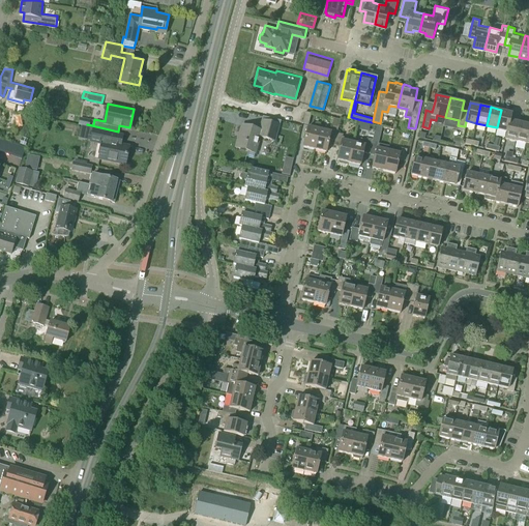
[(312,111),(305,109),(302,121),(309,122),(312,111)]
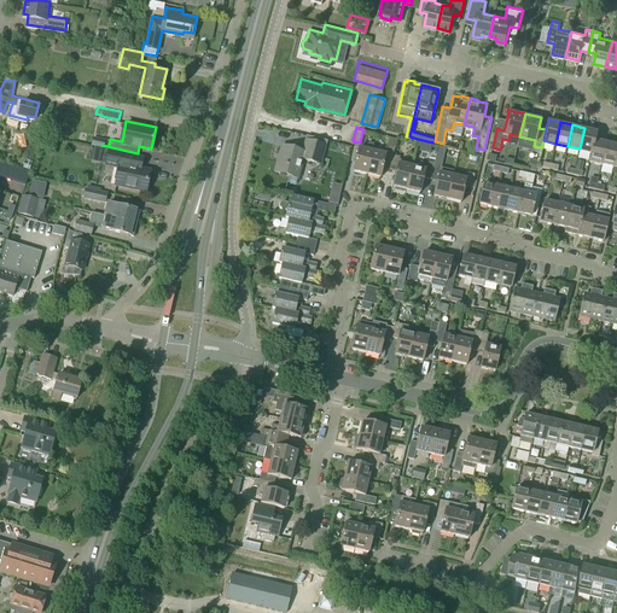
[(580,149),(592,152),(593,152),(595,138),(598,130),(585,128),(580,149)]
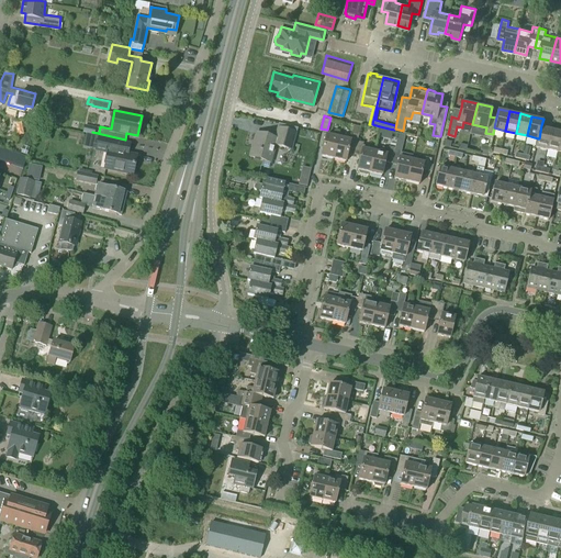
[(250,154),(271,160),(277,143),(291,147),(296,130),(281,125),(278,136),(258,131),(256,141),(255,140),(250,154)]
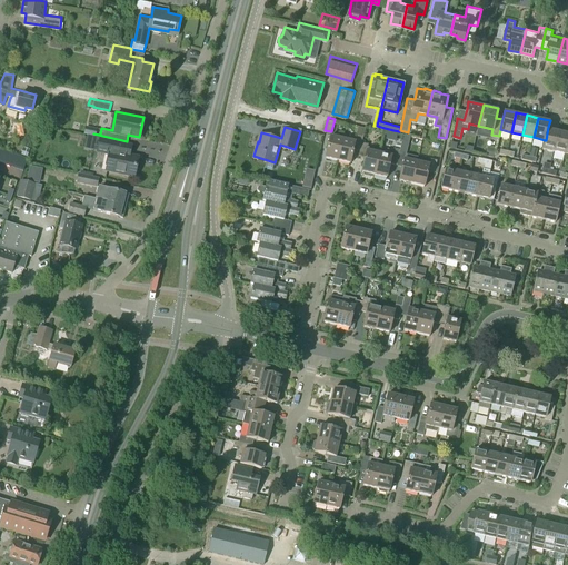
[(544,148),(554,150),(558,130),(548,127),(546,140),(545,140),(544,148)]
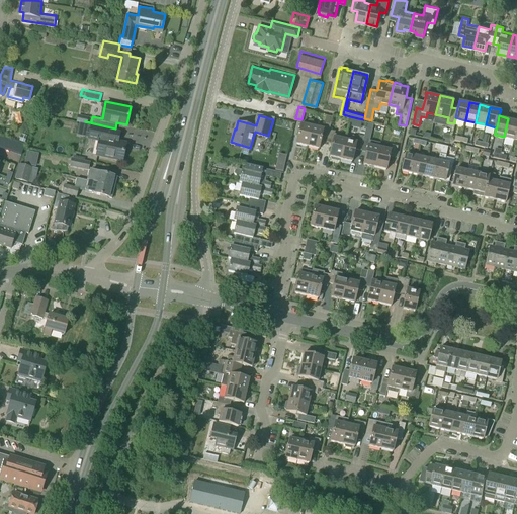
[(504,137),(514,139),(516,126),(516,119),(508,118),(504,137)]
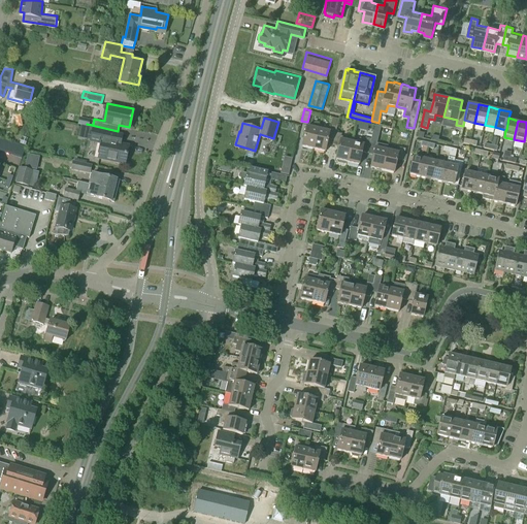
[(87,124),(86,127),(92,128),(91,136),(102,139),(99,156),(125,161),(128,143),(122,142),(124,132),(118,131),(87,124)]
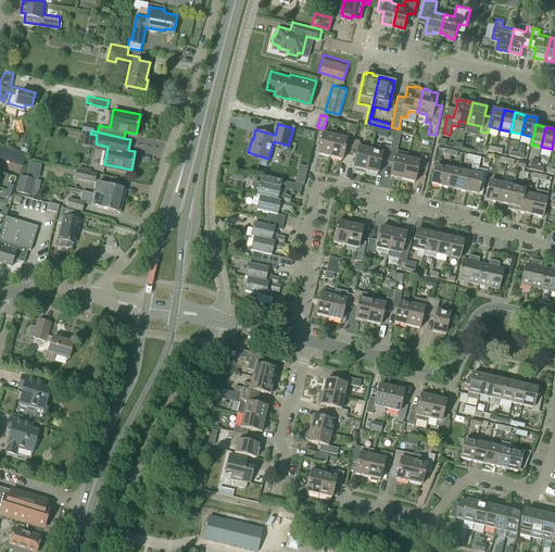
[(318,152),(330,154),(335,134),(323,130),(318,152)]
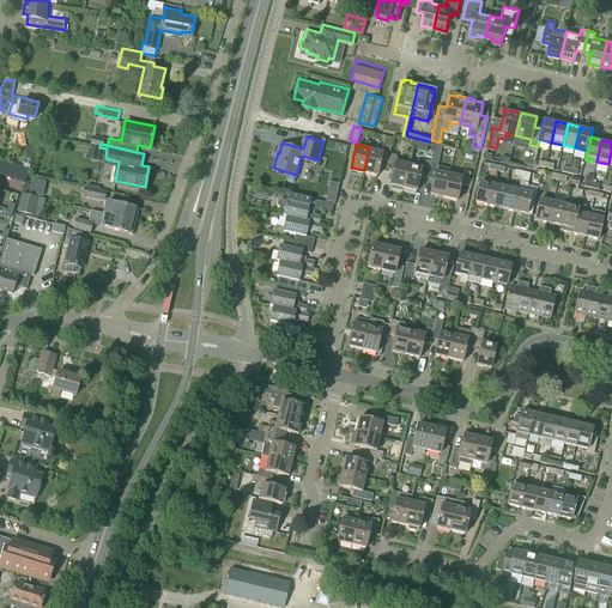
[(383,151),(369,147),(364,170),(377,174),(381,158),(388,160),(389,151),(392,145),(385,144),(383,151)]
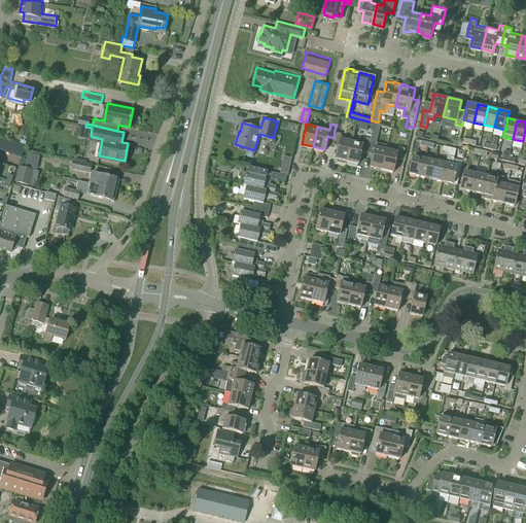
[(335,157),(336,158),(337,160),(343,162),(345,160),(347,160),(351,140),(352,137),(341,134),(341,132),(335,130),(334,138),(332,142),(338,144),(335,157)]
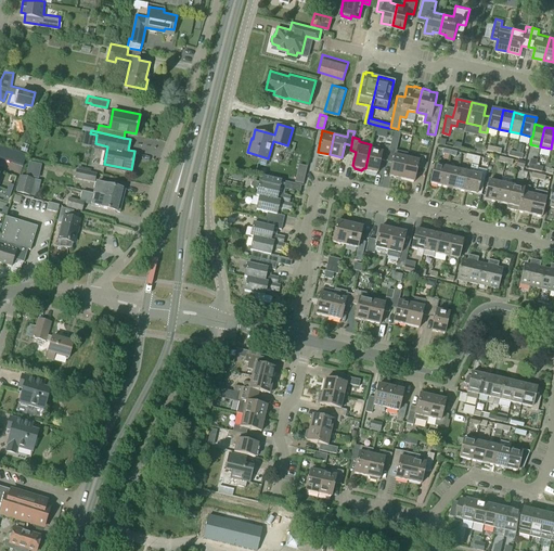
[(482,151),(484,146),(485,142),(477,141),(475,150),(482,151)]
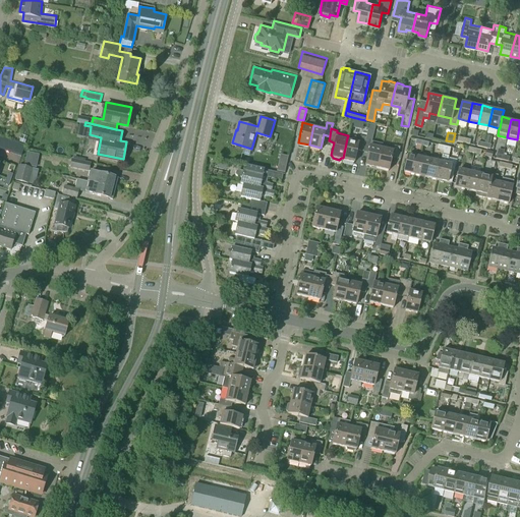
[(357,148),(362,149),(365,136),(355,134),(354,139),(347,138),(343,158),(354,161),(357,148)]
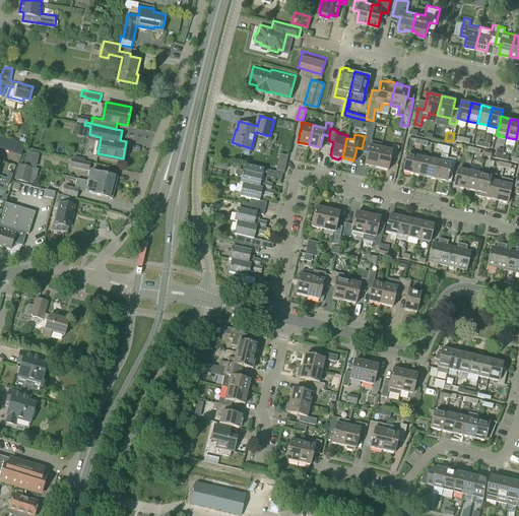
[(365,136),(362,148),(368,150),(365,163),(377,166),(381,145),(382,141),(371,139),(371,137),(365,136)]
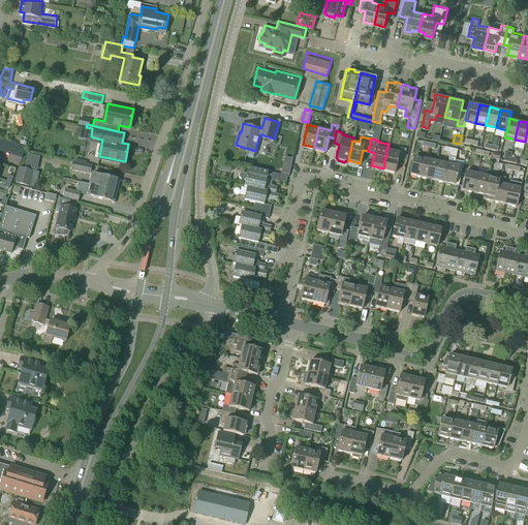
[(399,151),(387,148),(383,168),(394,171),(397,158),(403,159),(406,147),(400,145),(399,151)]
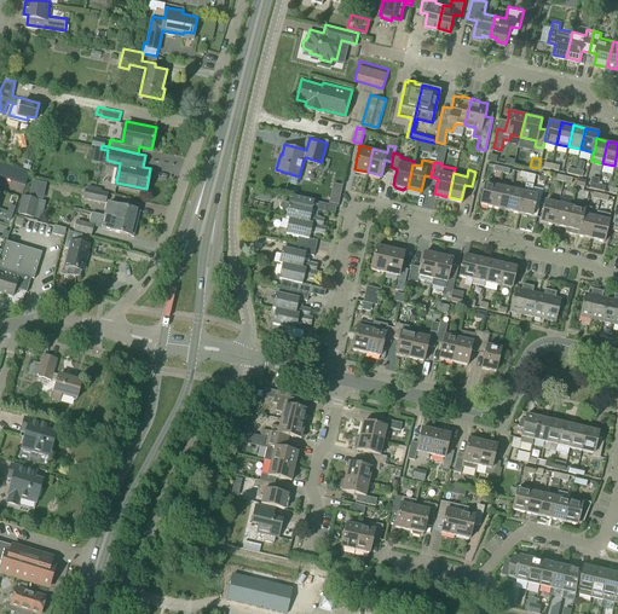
[(537,172),(529,171),(527,175),(526,180),(535,183),(537,172)]
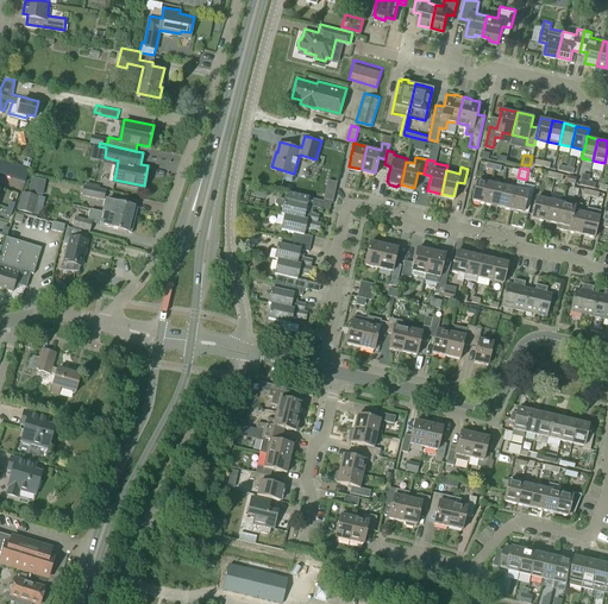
[(526,180),(518,177),(516,187),(511,208),(524,211),(528,212),(533,190),(524,188),(526,180)]
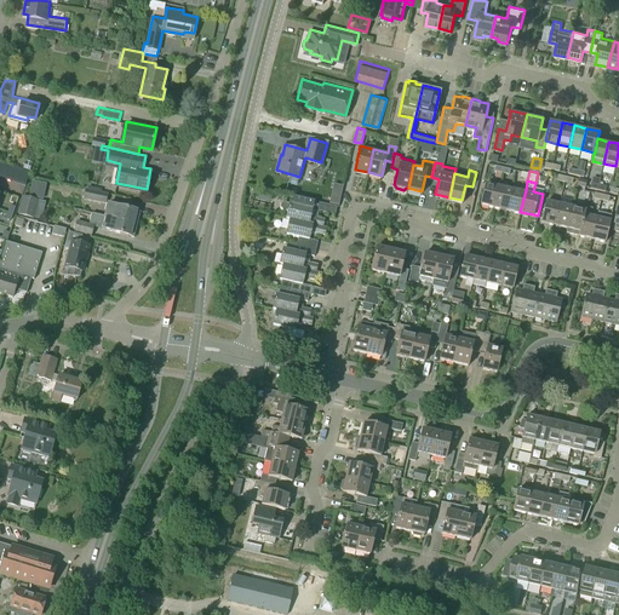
[(481,202),(494,206),(499,184),(486,182),(481,202)]
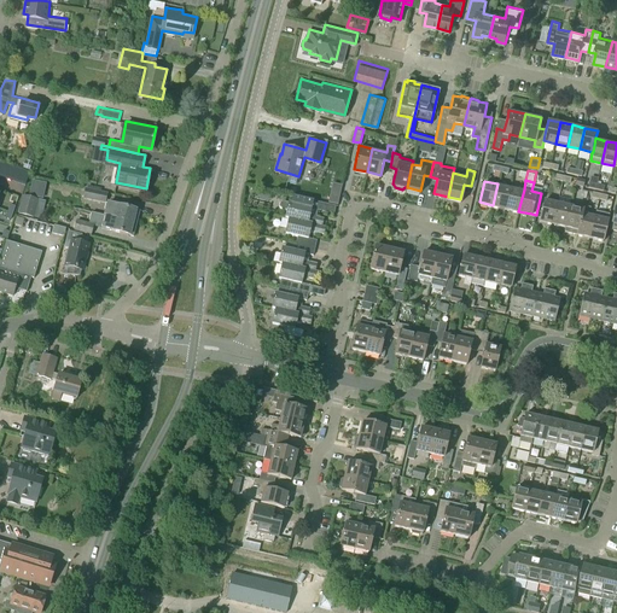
[(31,182),(29,192),(44,196),(46,185),(31,182)]
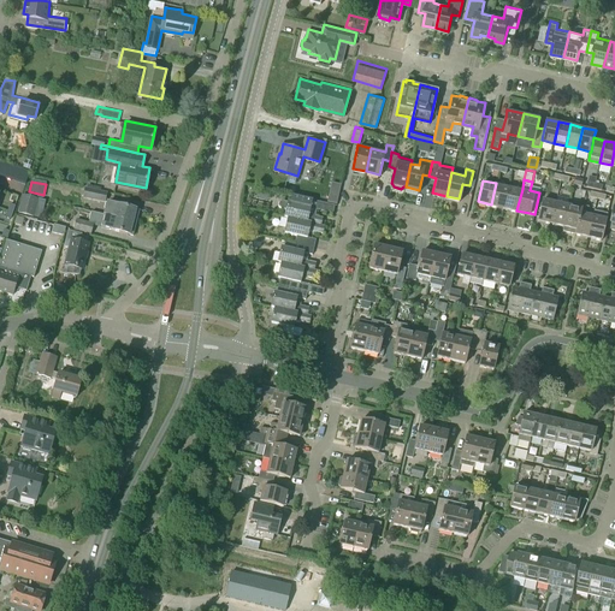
[(491,205),(503,207),(509,187),(496,183),(491,205)]
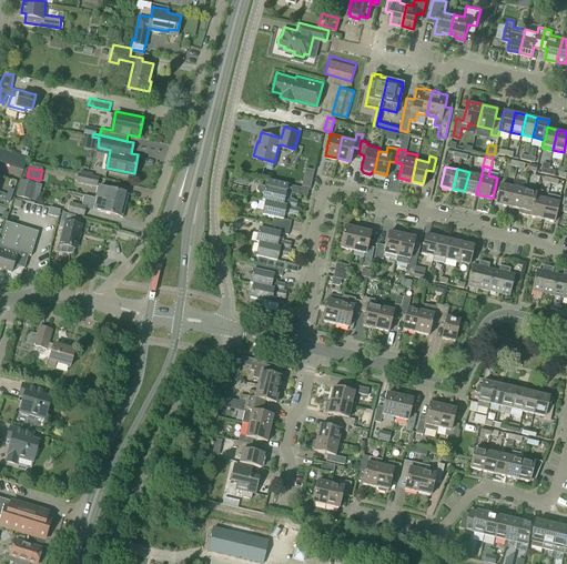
[(78,180),(98,184),(100,174),(79,170),(78,180)]
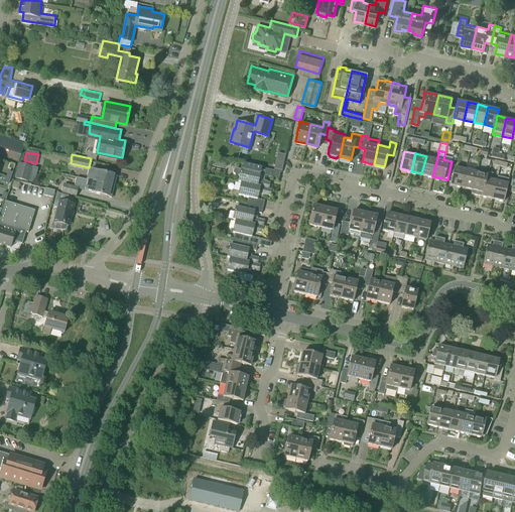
[(421,173),(432,176),(437,158),(426,156),(421,173)]
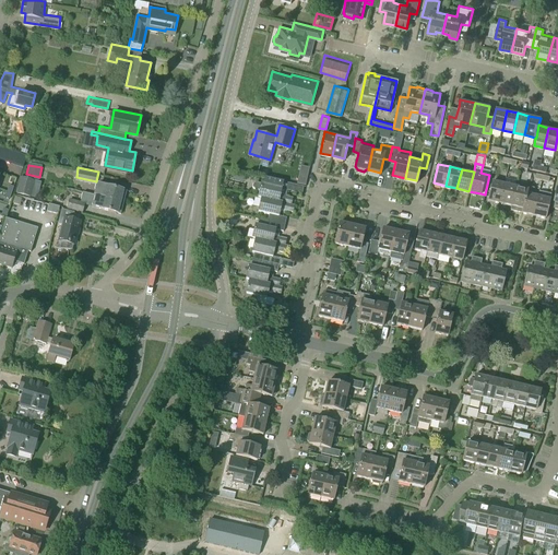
[(22,175),(18,190),(31,193),(34,178),(22,175)]
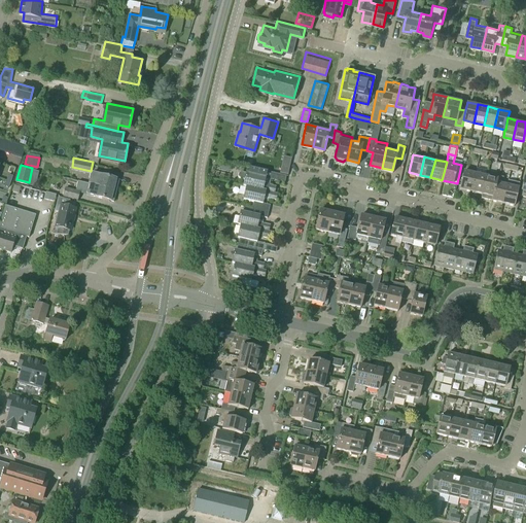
[(243,169),(240,170),(239,174),(242,176),(245,177),(244,183),(278,192),(278,190),(275,189),(276,184),(269,182),(270,176),(273,177),(275,171),(250,165),(249,171),(247,171),(247,170),(243,169)]
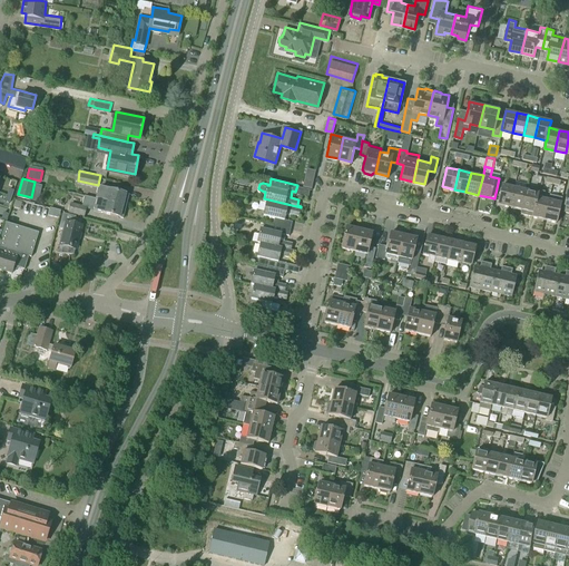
[(498,203),(510,206),(514,186),(502,183),(498,203)]
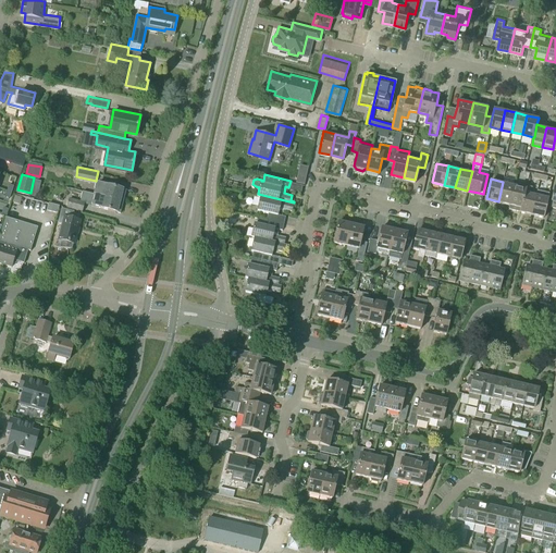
[(99,181),(96,193),(124,199),(126,188),(99,181)]
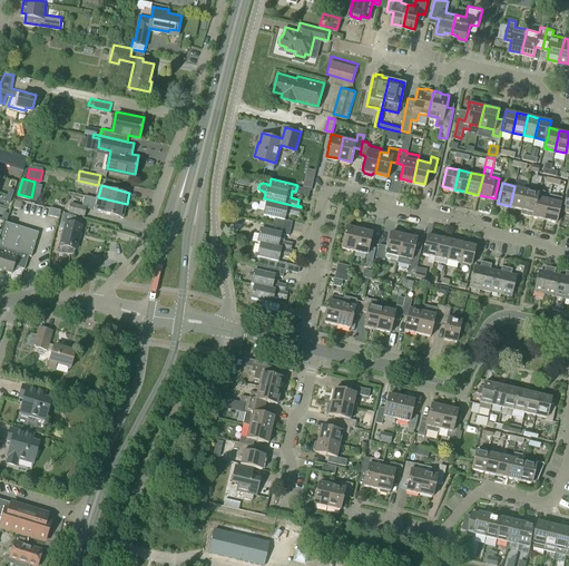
[(510,206),(522,208),(527,189),(514,186),(510,206)]
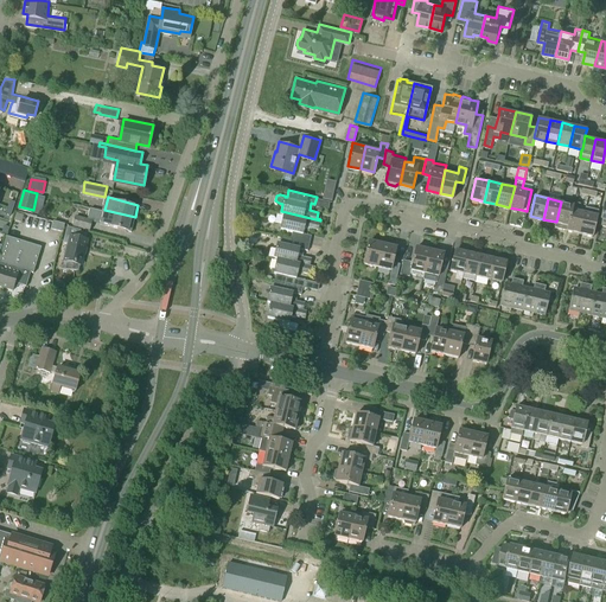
[(574,204),(561,202),(556,222),(568,225),(573,209),(574,204)]
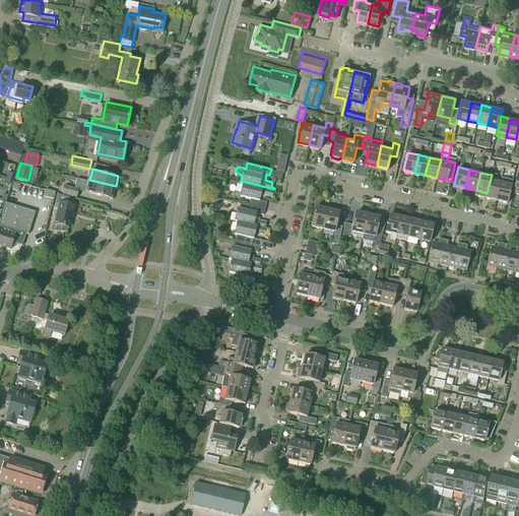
[(501,181),(497,198),(508,201),(513,178),(502,175),(501,181)]
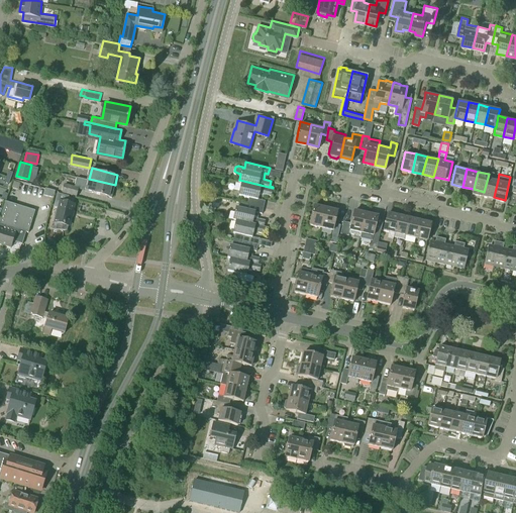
[(89,179),(77,176),(76,182),(87,185),(86,189),(112,195),(115,185),(89,179)]
